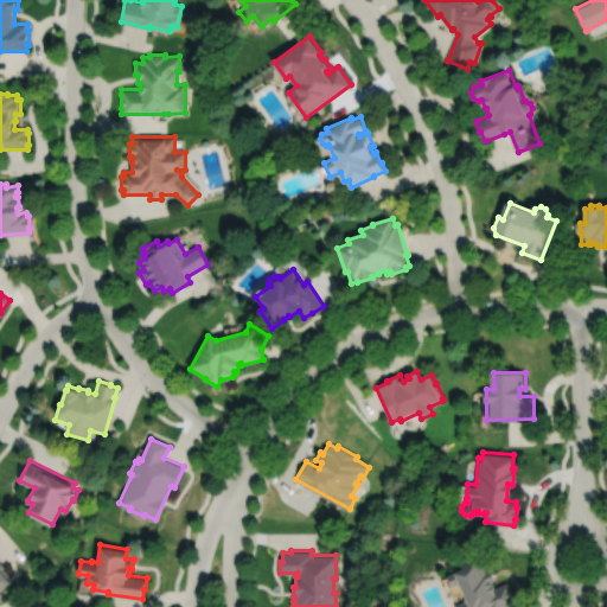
[(505,606),(506,606),(516,601),(513,599),(515,598),(509,585),(506,582),(494,587),(491,580),(494,579),(490,569),(485,572),(483,567),(485,566),(479,553),(459,561),(461,567),(454,569),(454,572),(449,574),(454,585),(459,582),(466,600),(457,604),(458,606),(505,606)]
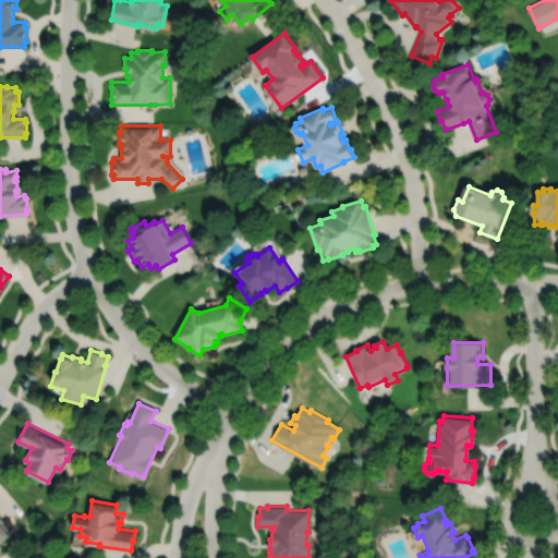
[(0,548),(5,544),(2,541),(13,532),(3,521),(4,520),(0,513),(0,548)]
